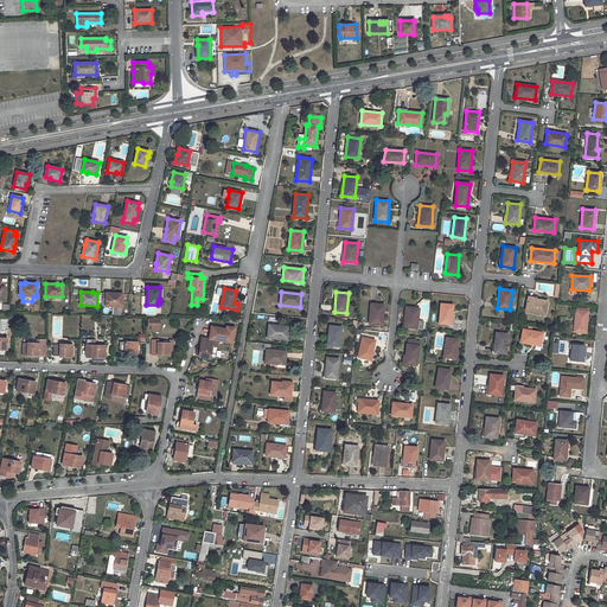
[(106,306),(122,307),(123,293),(112,293),(107,293),(106,294),(102,294),(101,304),(102,304),(106,304),(106,306)]
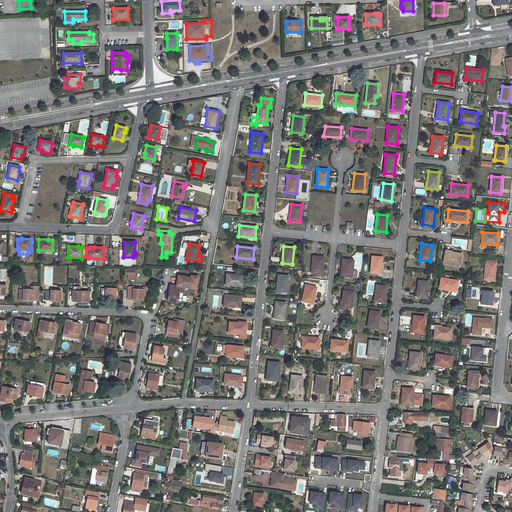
[(445,251),(443,262),(459,265),(462,254),(445,251)]
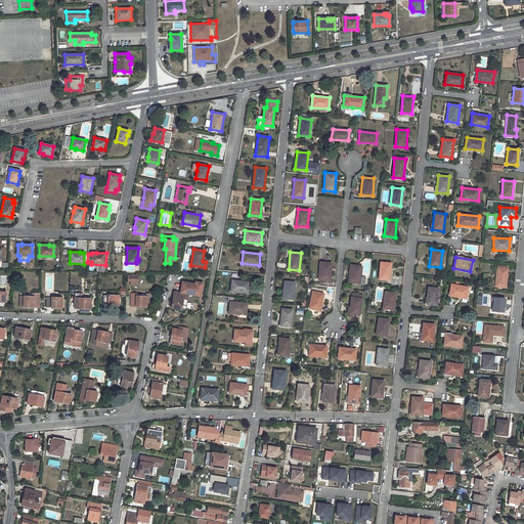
[(319,262),(318,279),(330,280),(331,263),(319,262)]
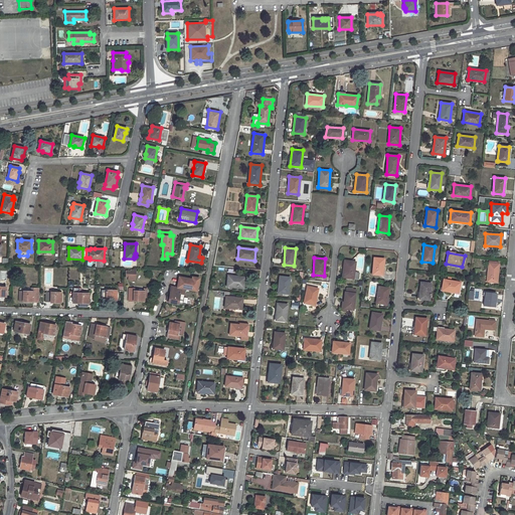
[(374,258),(372,275),(382,276),(384,259),(374,258)]
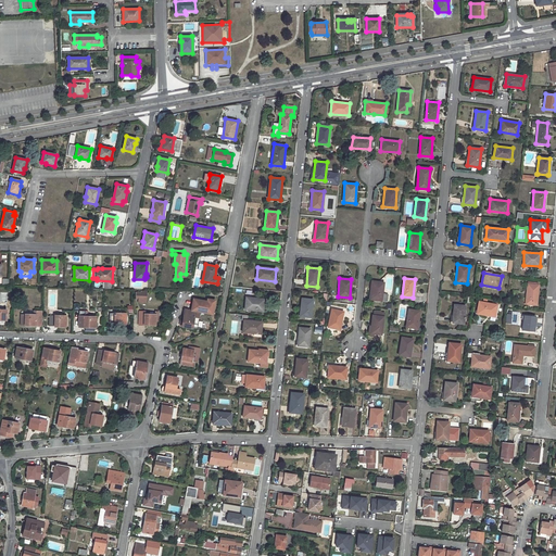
[(371,281),(369,300),(381,301),(387,302),(388,294),(382,293),(383,283),(371,281)]
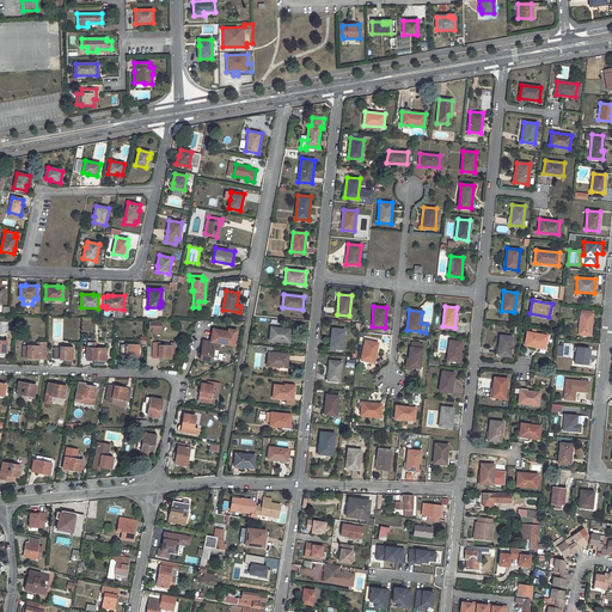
[(153,326),(153,332),(161,332),(161,320),(155,320),(157,322),(150,322),(150,326),(153,326)]
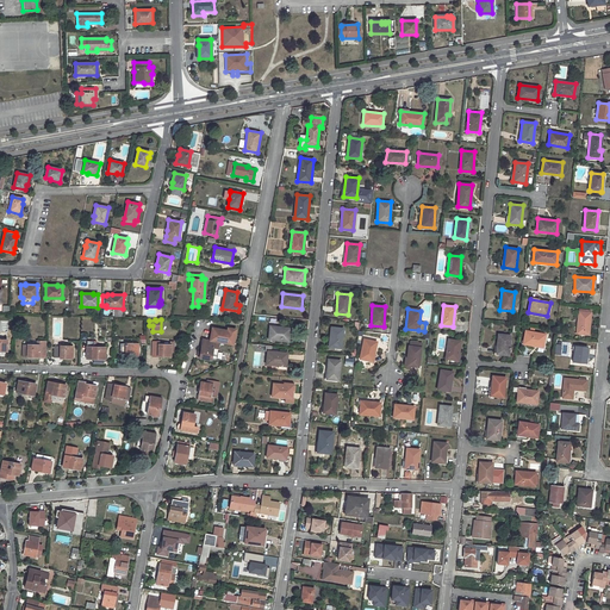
[(269,327),(269,340),(288,342),(290,329),(269,327)]
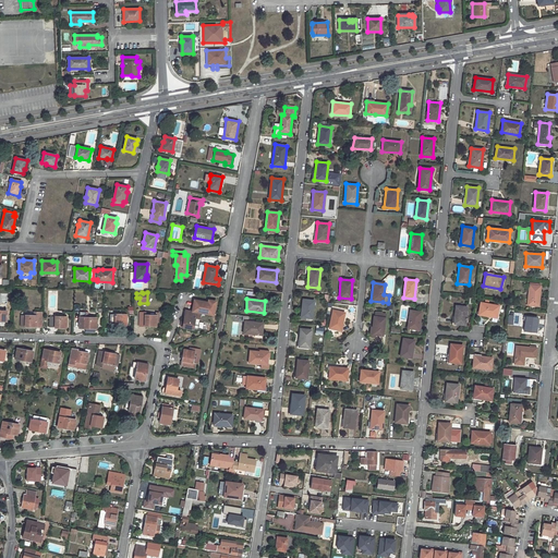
[(303,300),(301,317),(312,318),(314,301),(303,300)]
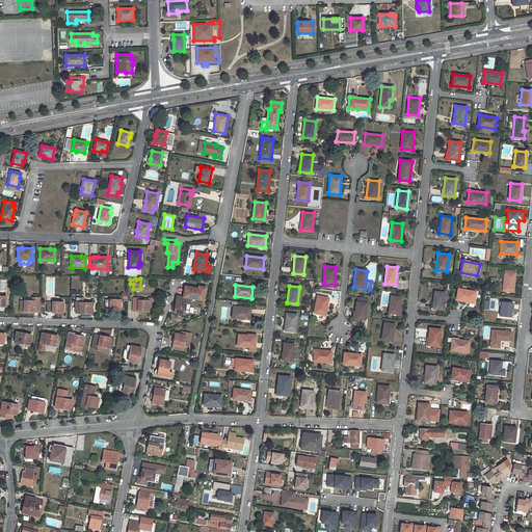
[(458,289),(456,300),(473,302),(475,292),(458,289)]
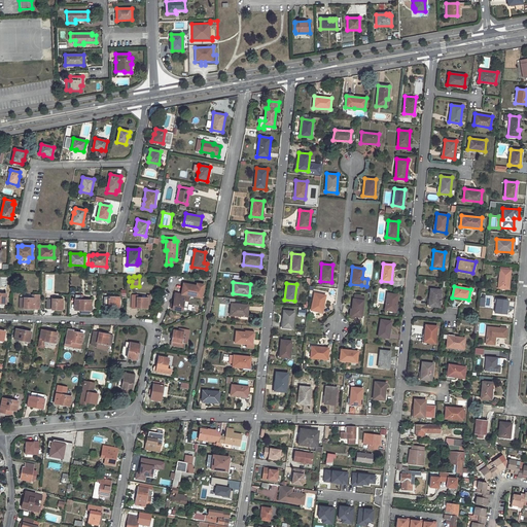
[(430,288),(428,306),(440,307),(441,290),(430,288)]
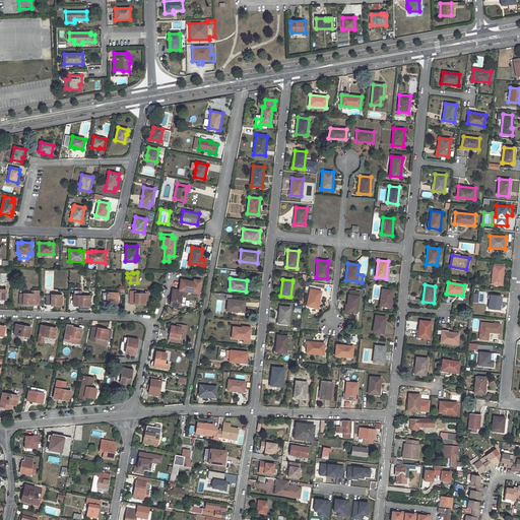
[(173,288),(170,305),(180,307),(180,306),(182,297),(186,298),(187,291),(173,288)]
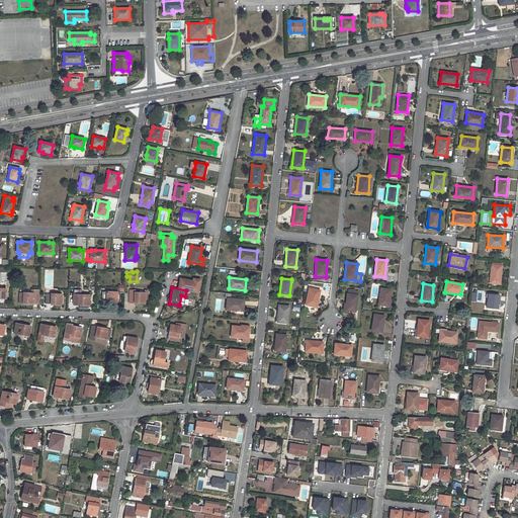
[(309,287),(306,305),(316,307),(320,290),(309,287)]
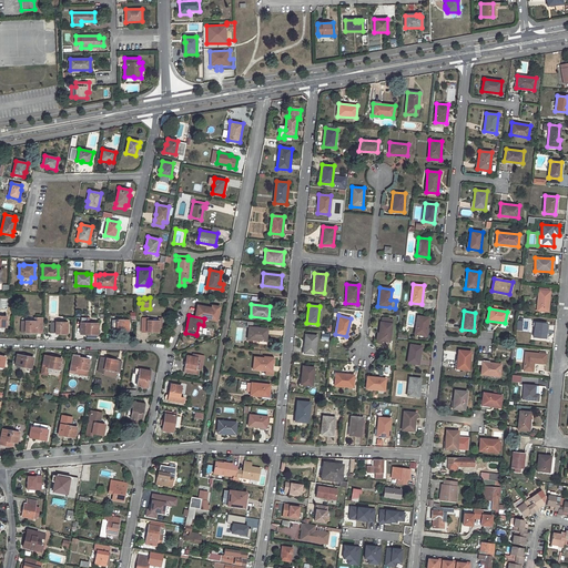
[(417,316),(415,334),(426,336),(428,317),(417,316)]
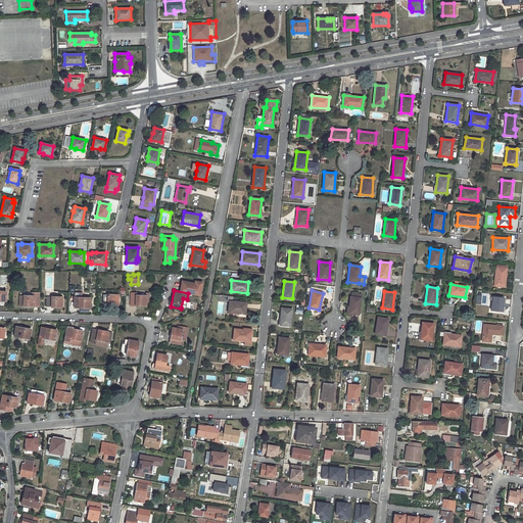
[(24,295),(22,305),(38,306),(39,293),(34,292),(34,296),(24,295)]
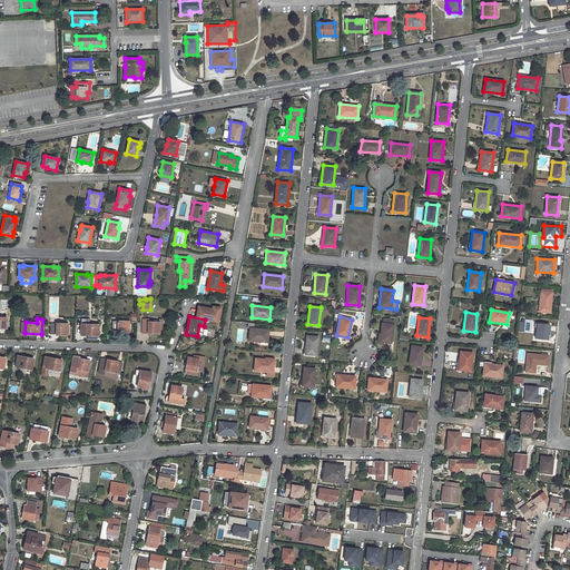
[(81,318),(80,335),(87,335),(87,338),(97,340),(97,335),(98,335),(98,325),(87,324),(88,318),(81,318)]
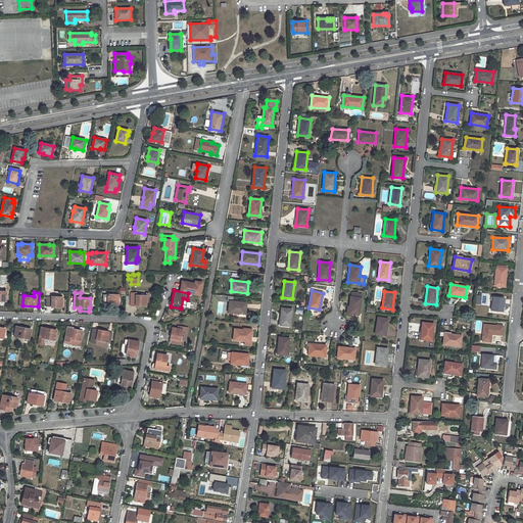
[(146,305),(146,300),(149,300),(149,293),(146,293),(146,295),(136,295),(136,292),(131,292),(131,305),(146,305)]
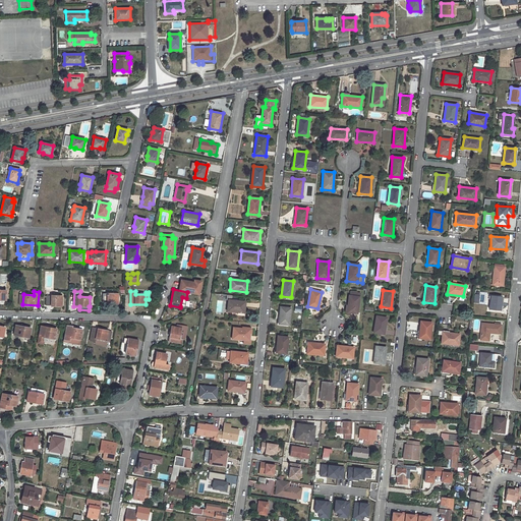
[(349,295),(347,312),(357,313),(360,292),(356,292),(355,296),(350,295),(349,295)]
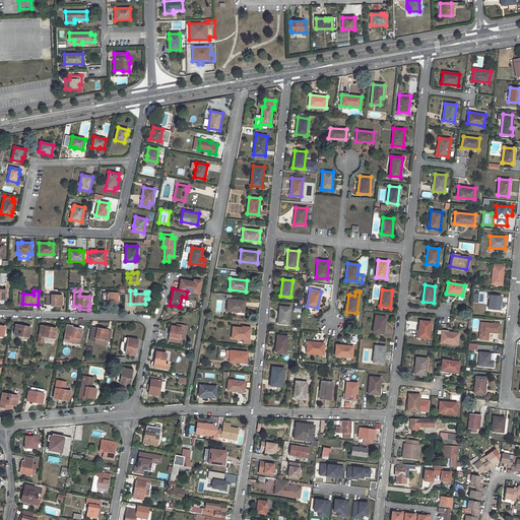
[(102,293),(102,303),(117,303),(118,294),(102,293)]
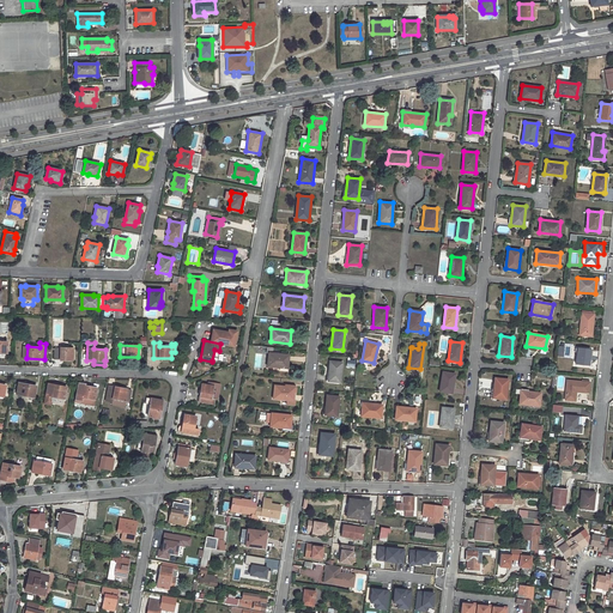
[(54,347),(54,359),(73,359),(73,347),(54,347)]
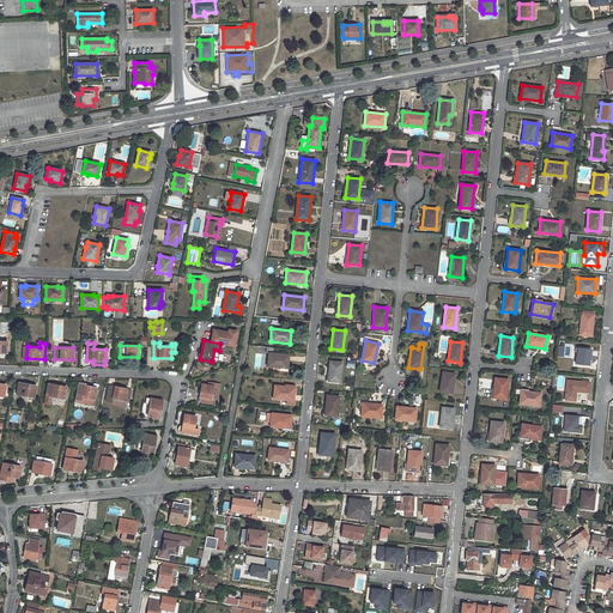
[(577,349),(576,364),(588,365),(590,350),(577,349)]
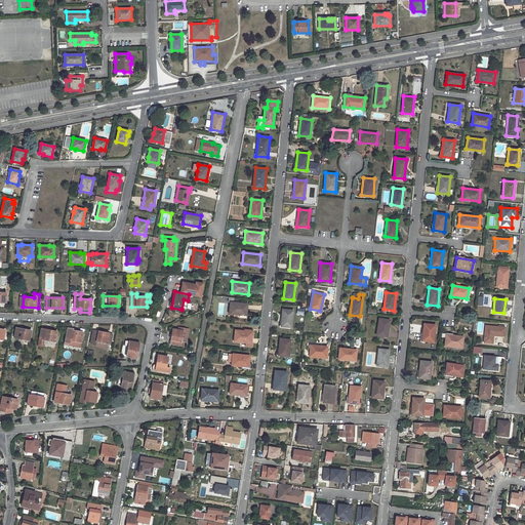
[(230,303),(229,314),(246,316),(247,305),(230,303)]
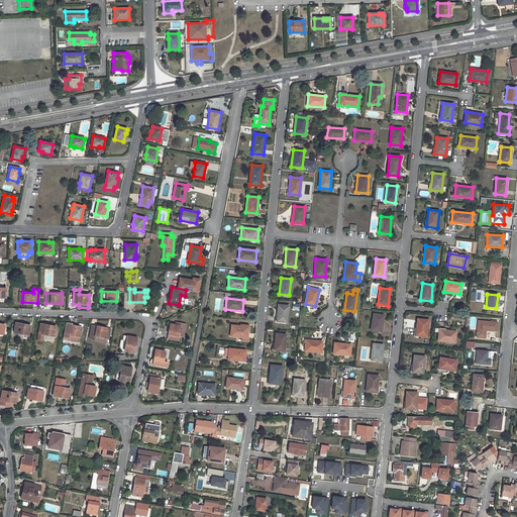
[(278,305),(277,321),(287,322),(289,306),(278,305)]
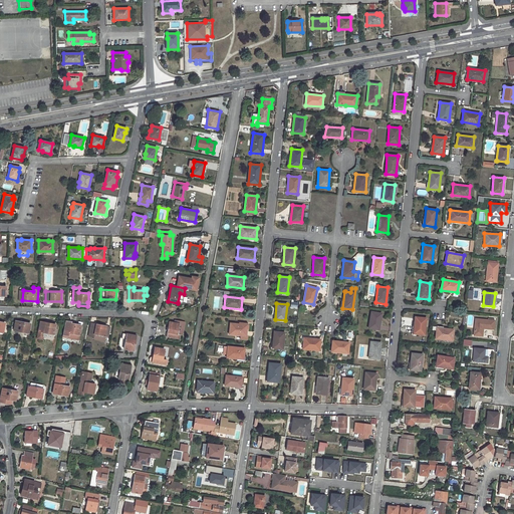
[(371,311),(368,328),(378,329),(381,313),(371,311)]
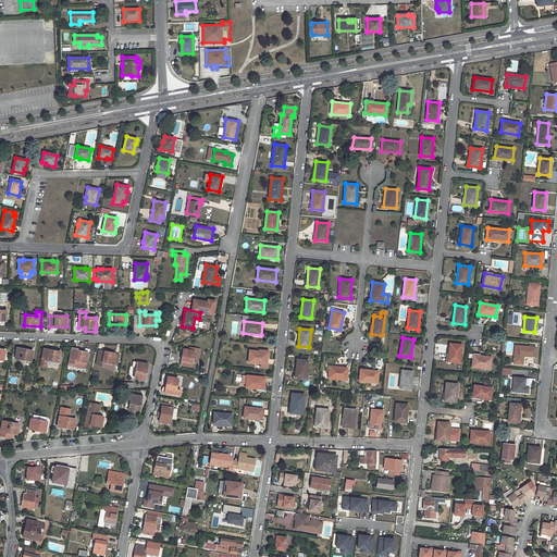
[(449,343),(447,361),(459,363),(461,345),(449,343)]
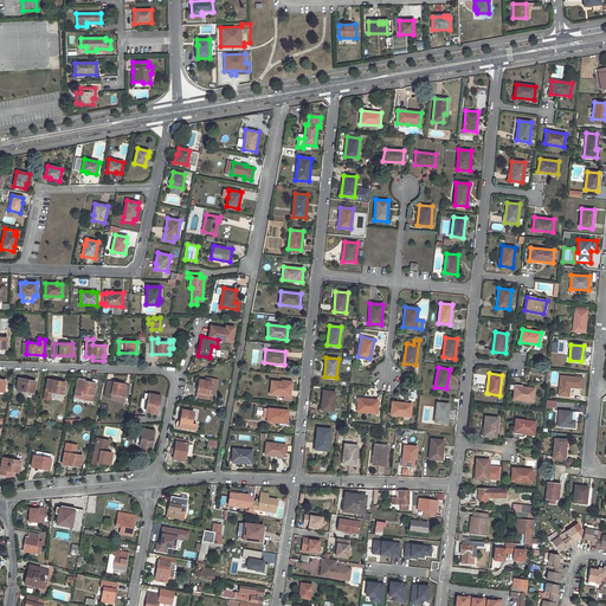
[(560,375),(559,395),(568,397),(569,387),(581,388),(582,378),(575,378),(560,375)]
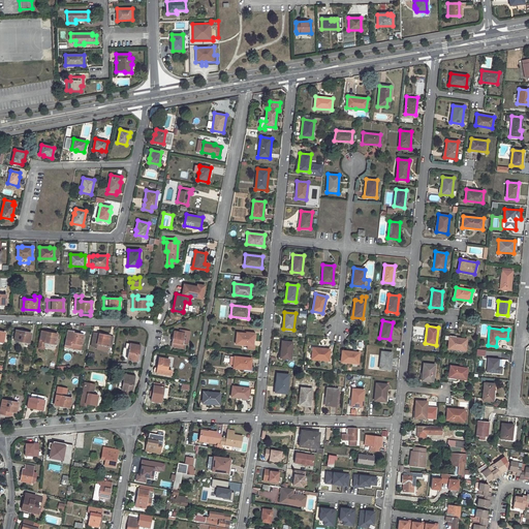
[(16,331),(14,340),(29,343),(31,333),(16,331)]
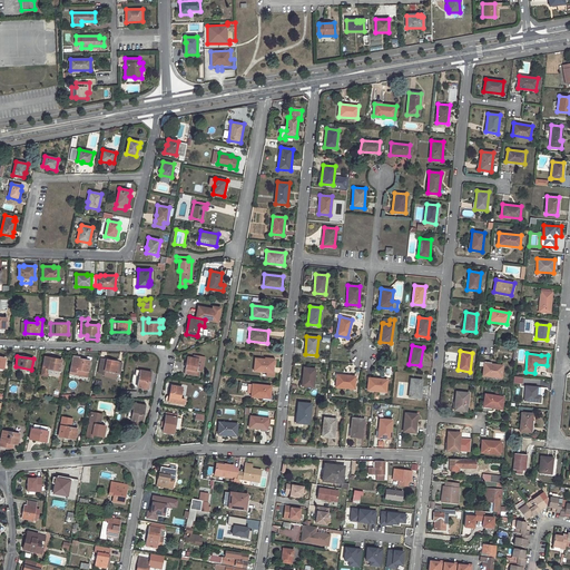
[(74,356),(70,371),(77,372),(76,374),(87,376),(90,361),(79,359),(79,357),(74,356)]
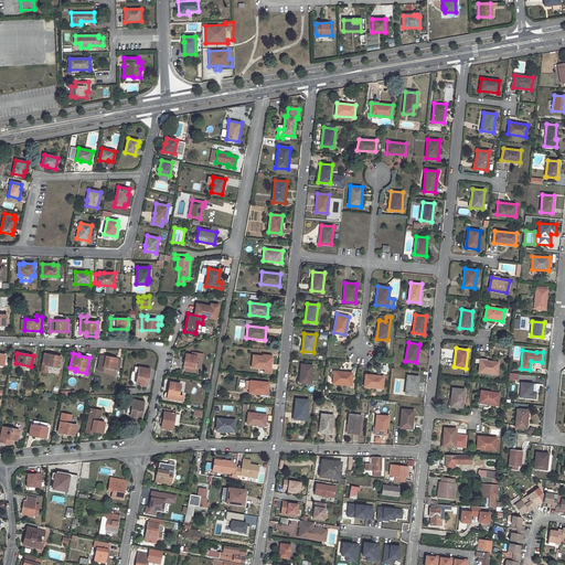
[(44,355),(41,372),(48,373),(49,365),(59,368),(61,356),(51,354),(50,356),(44,355)]
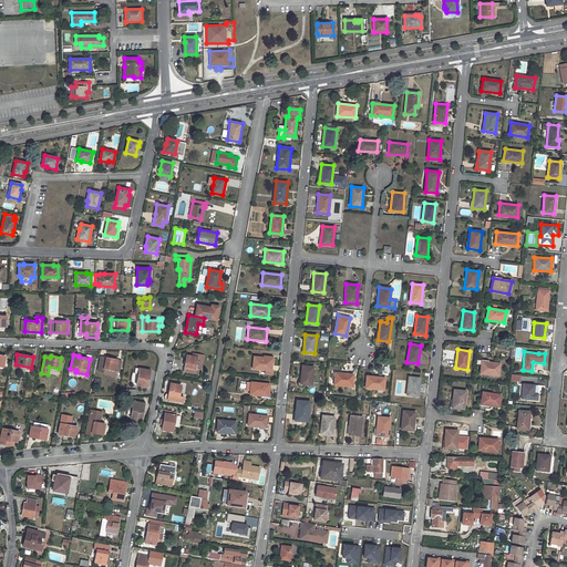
[(199,369),(195,368),(197,359),(197,358),(187,356),(184,372),(198,374),(199,369)]
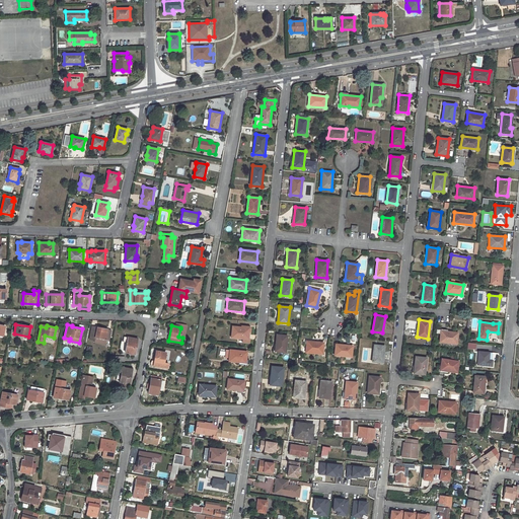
[(110,330),(107,330),(107,329),(92,326),(90,340),(95,341),(95,338),(108,340),(110,330)]
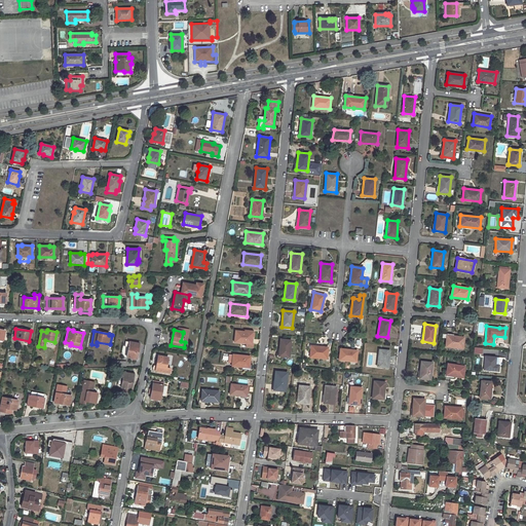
[(235,331),(234,342),(246,343),(252,344),(253,332),(235,331)]
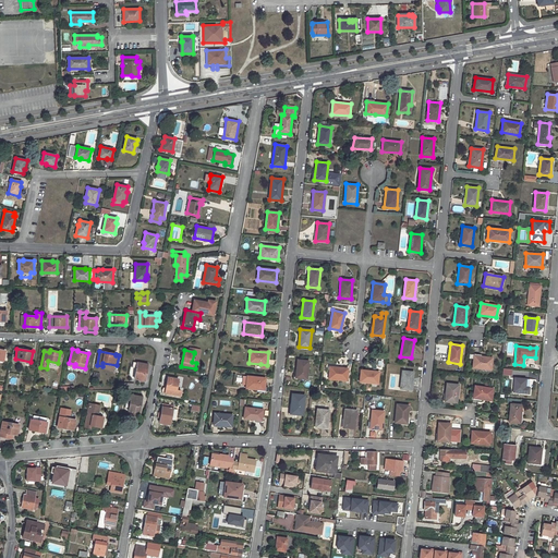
[(474,354),(472,367),(490,370),(492,358),(480,356),(480,355),(474,354)]
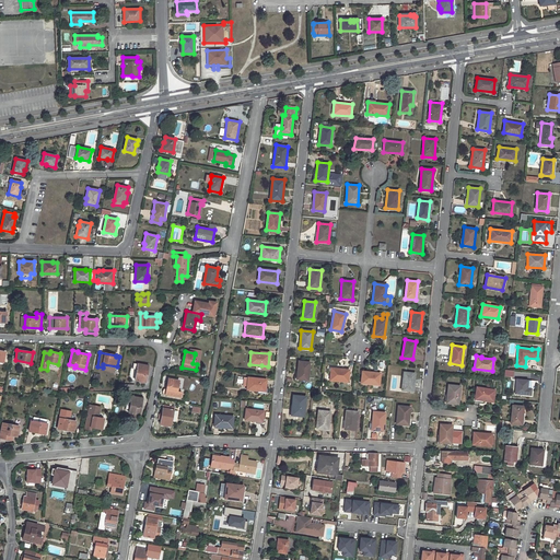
[(299,361),(296,378),(307,381),(310,362),(299,361)]
